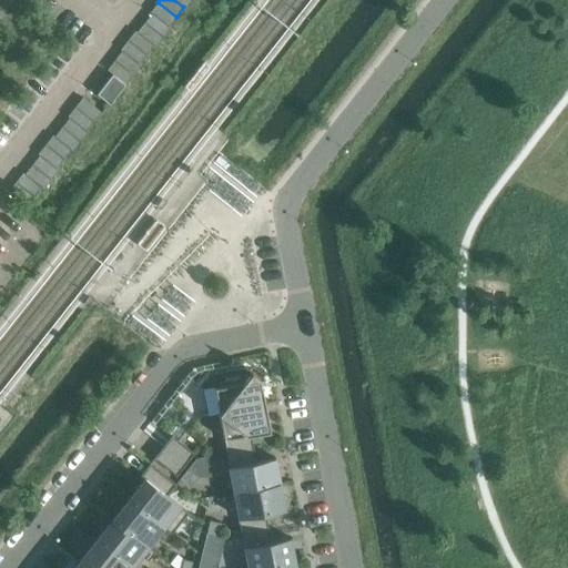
[(150,11),(152,13),(152,12),(169,26),(176,17),(158,2),(150,11)]
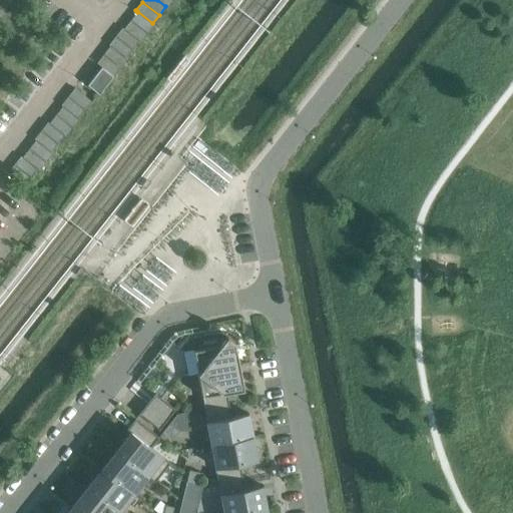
[(137,11),(137,12),(130,20),(147,33),(153,24),(152,23),(137,11)]
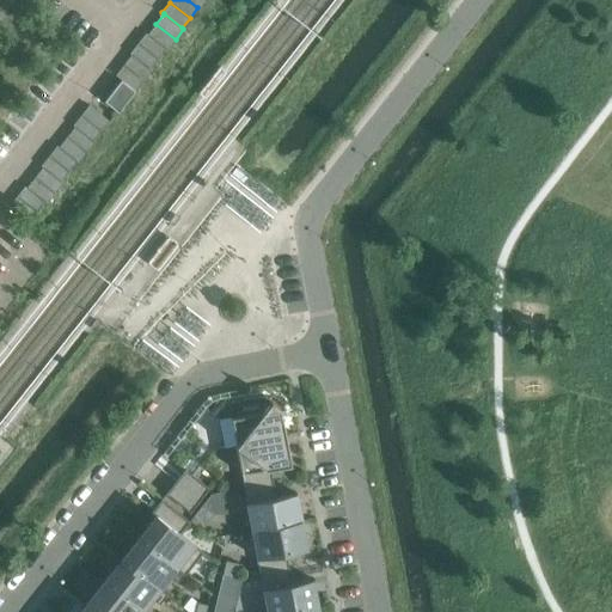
[(147,34),(165,48),(167,50),(176,40),(155,24),(147,34)]
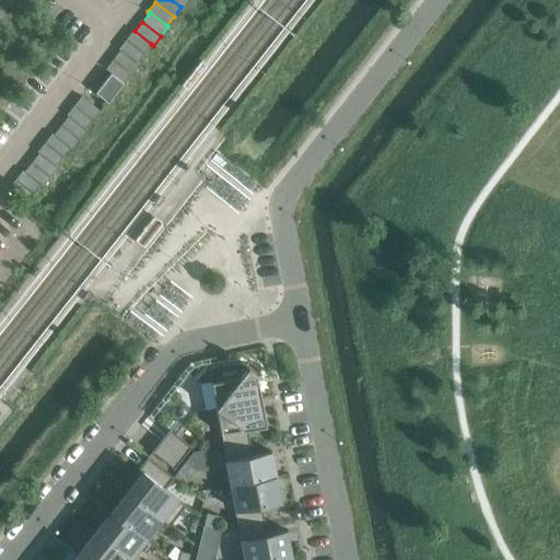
[(133,30),(126,39),(144,54),(151,44),(135,31),(133,30)]
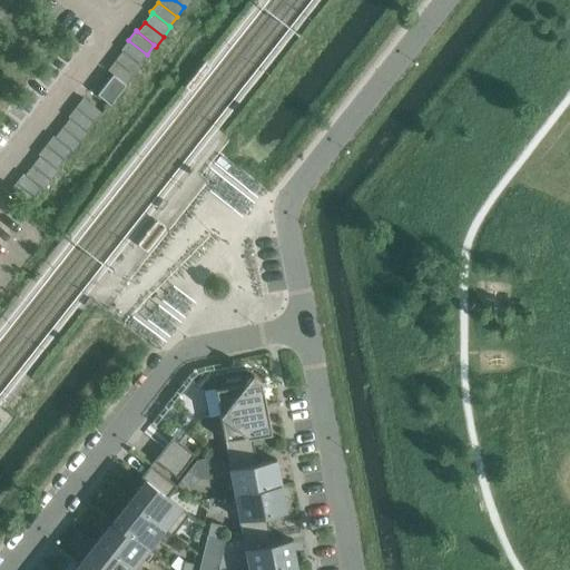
[(120,49),(123,50),(139,64),(147,55),(128,40),(120,49)]
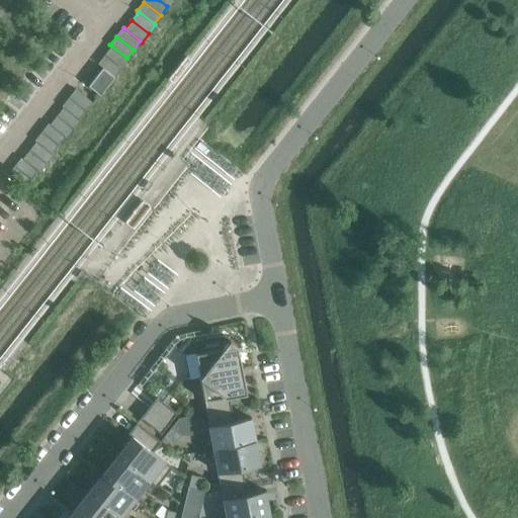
[(111,46),(104,55),(121,68),(128,59),(126,58),(111,46)]
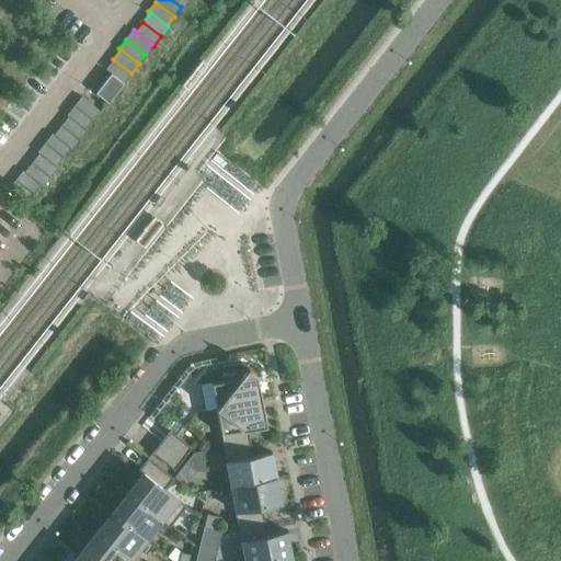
[(105,68),(124,82),(132,73),(113,59),(105,68)]
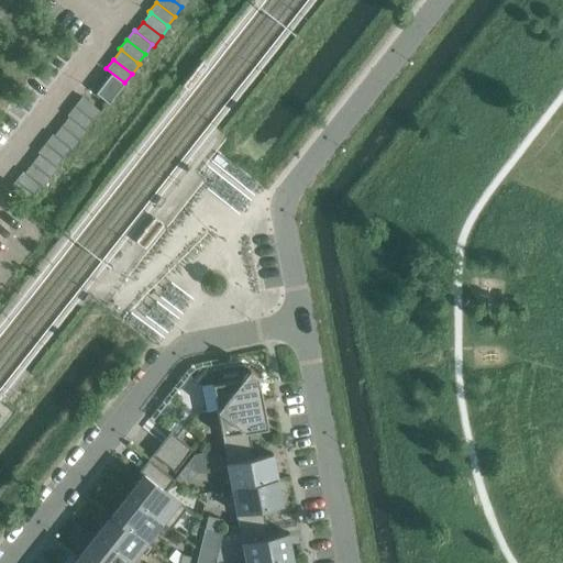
[(96,92),(109,102),(124,84),(111,73),(96,92)]
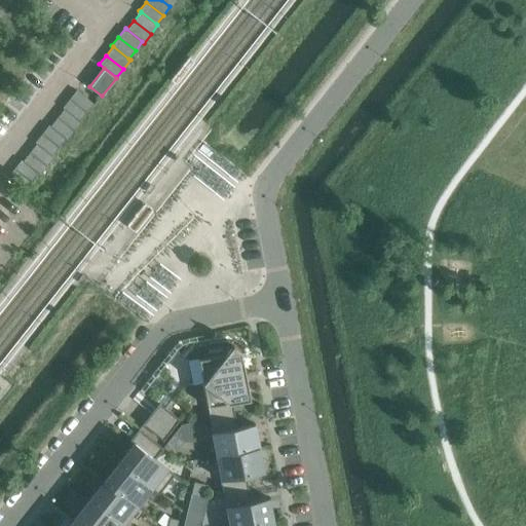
[(76,89),(69,99),(86,112),(94,104),(76,89)]
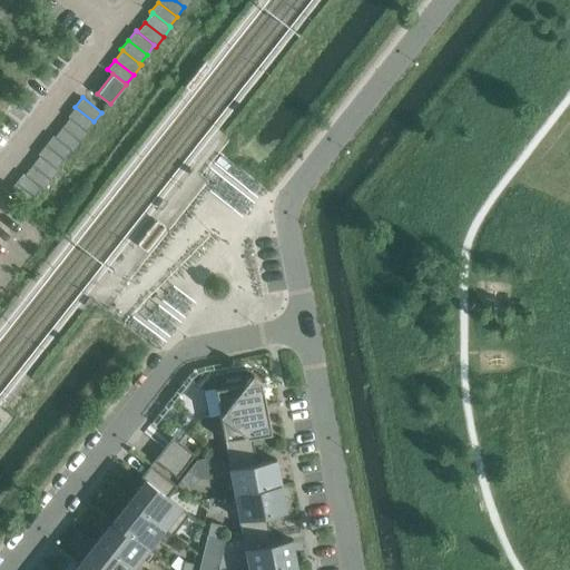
[(86,130),(94,121),(75,107),(68,116),(69,118),(86,130)]
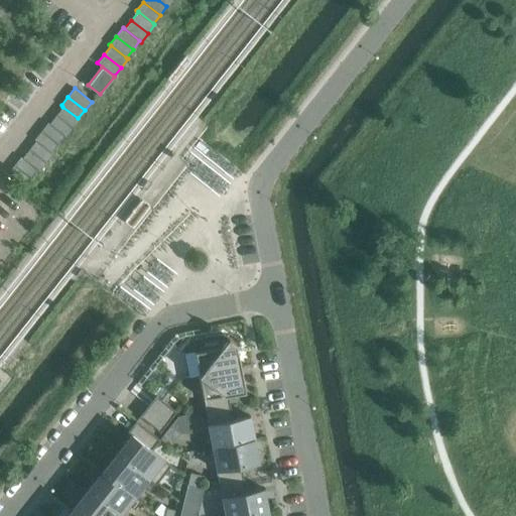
[(62,107),(56,115),(73,128),(80,120),(78,118),(62,107)]
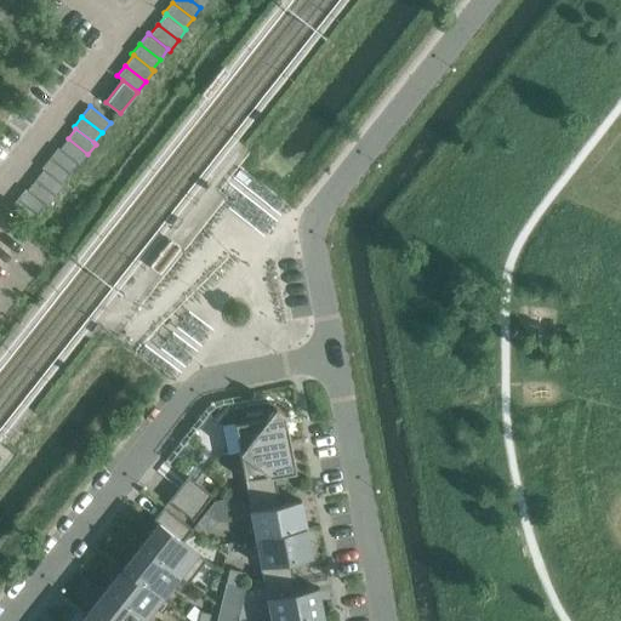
[(79,165),(87,154),(68,138),(60,149),(78,164),(79,165)]
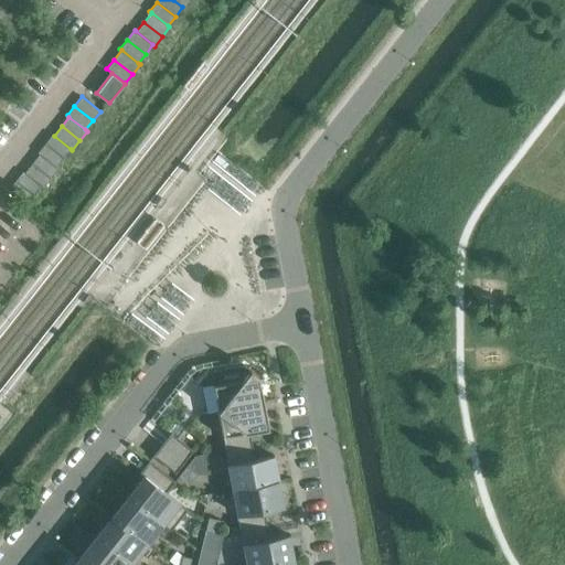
[(52,134),(45,144),(64,157),(71,149),(54,136),(52,134)]
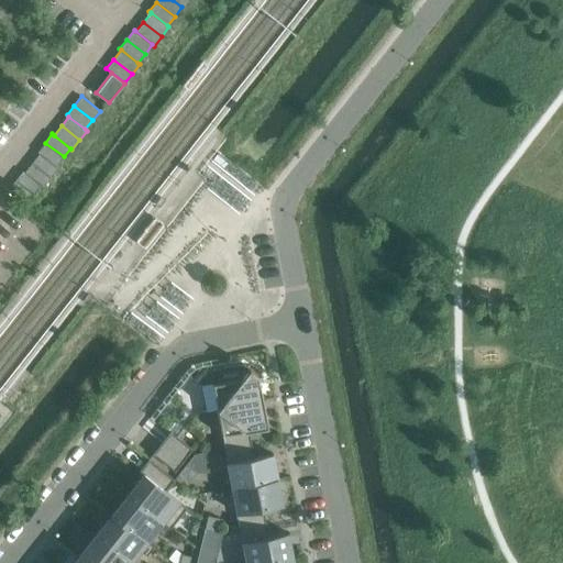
[(55,166),(64,156),(45,143),(37,152),(39,153),(55,166)]
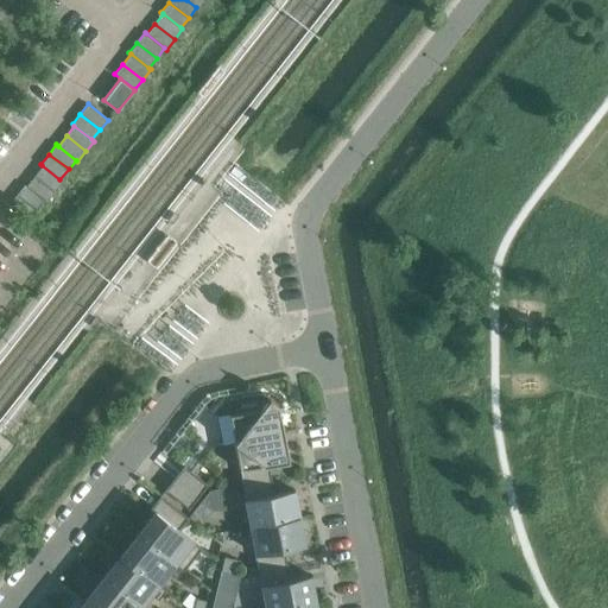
[(42,165),(35,176),(54,191),(62,182),(59,179),(42,165)]
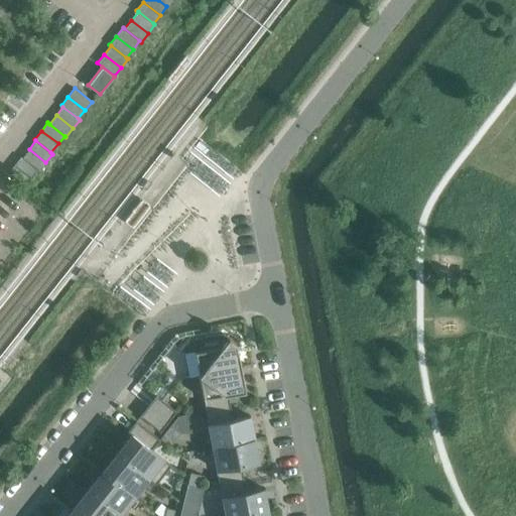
[(39,171),(45,162),(29,149),(22,157),(37,169),(39,171)]
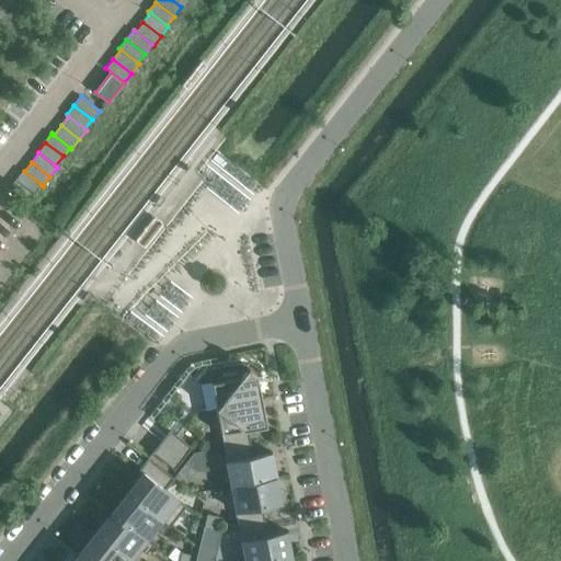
[(22,170),(15,180),(33,194),(41,184),(24,171),(22,170)]
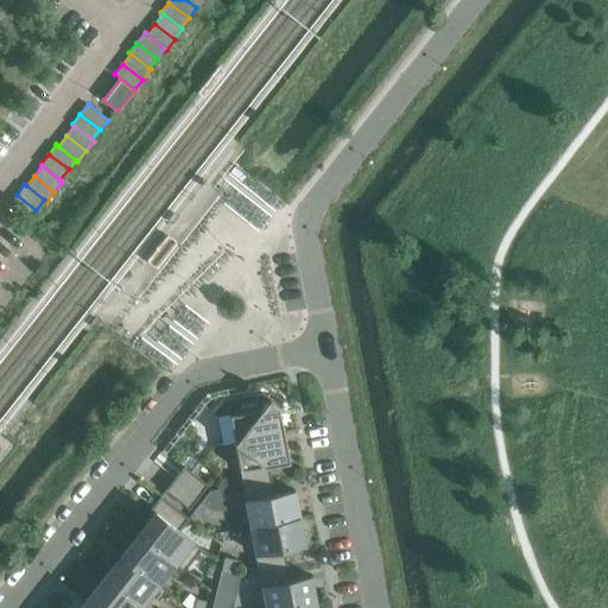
[(29,220),(36,210),(17,195),(8,204),(29,220)]
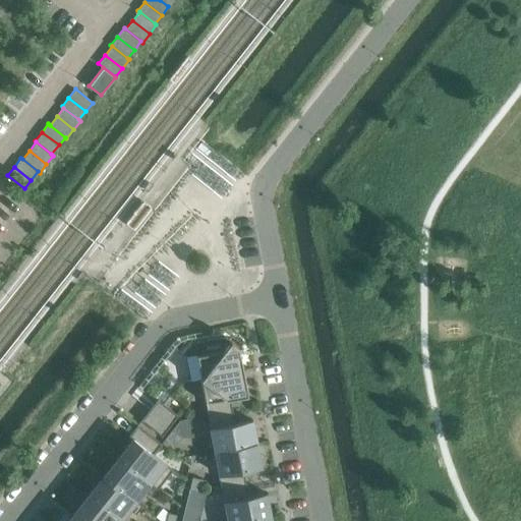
[(223,350),(212,352),(211,345),(199,347),(200,354),(196,355),(186,357),(190,381),(200,379),(242,370),(238,347),(230,341),(223,350)]
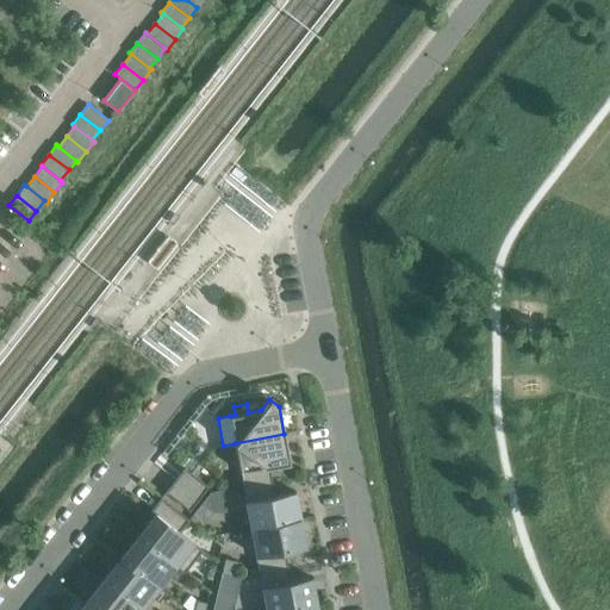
[(268,466),(290,461),(284,434),(235,443),(243,486),(271,480),(268,466)]
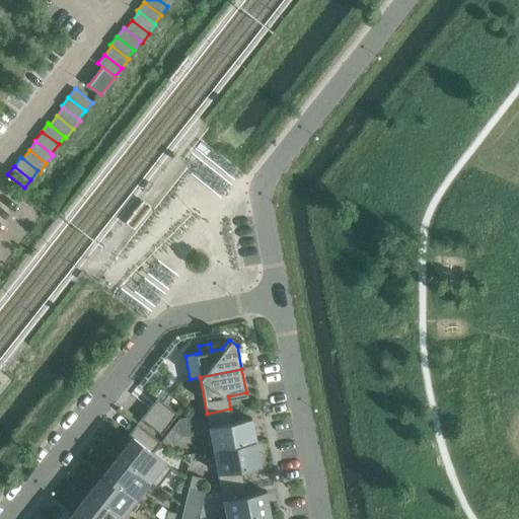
[(160,434),(176,414),(156,397),(140,419),(160,434)]
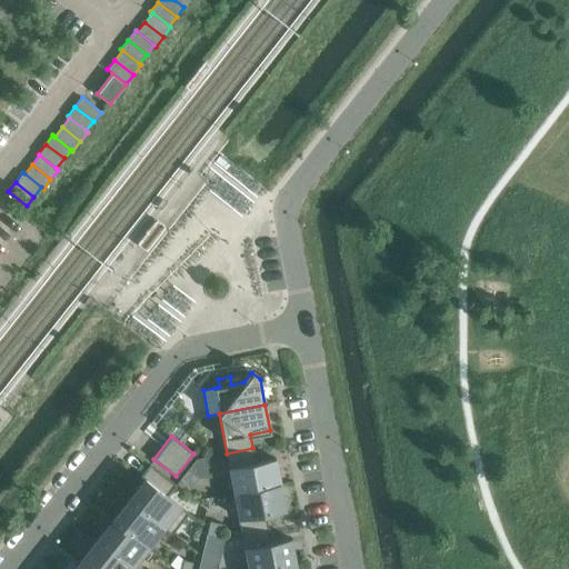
[(256,462),(252,448),(227,453),(235,493),(280,485),(276,458),(256,462)]
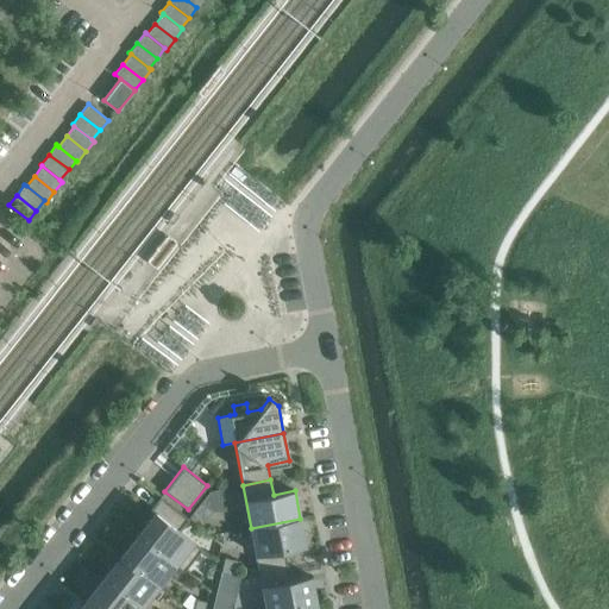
[(150,509),(155,513),(138,534),(183,571),(201,548),(179,531),(188,519),(161,496),(150,509)]
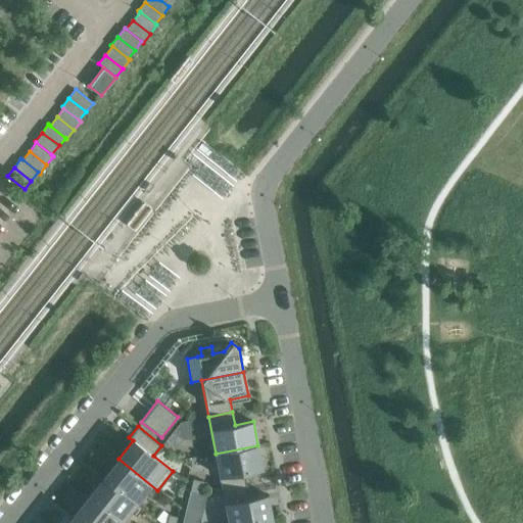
[(174,448),(182,439),(173,431),(164,441),(174,448)]
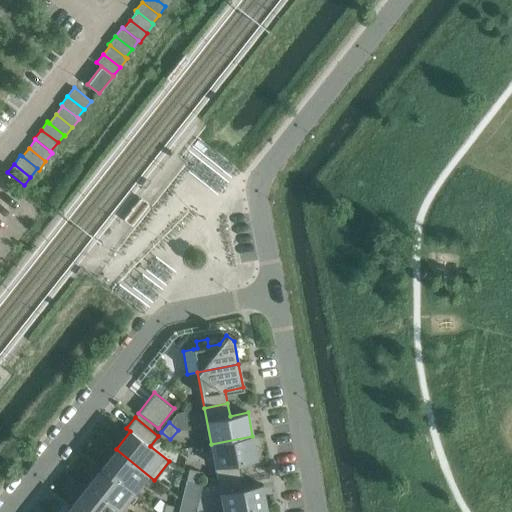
[(256,459),(252,436),(211,444),(218,479),(241,475),(239,462),(256,459)]
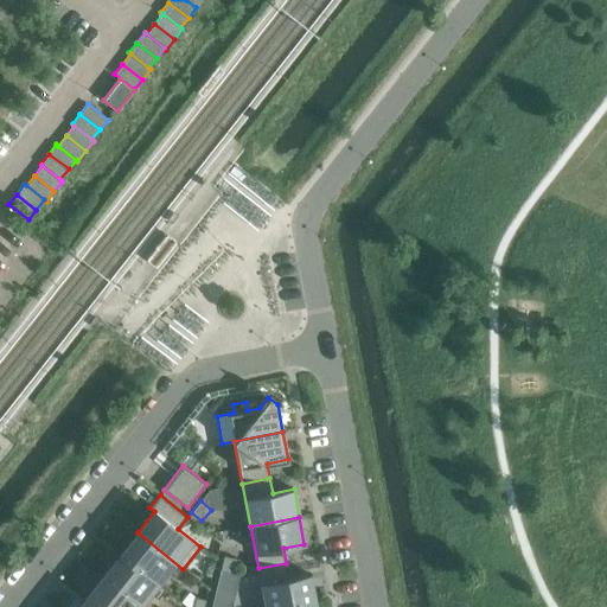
[(183,569),(138,532),(120,554),(158,583),(173,563),(183,570),(183,569)]
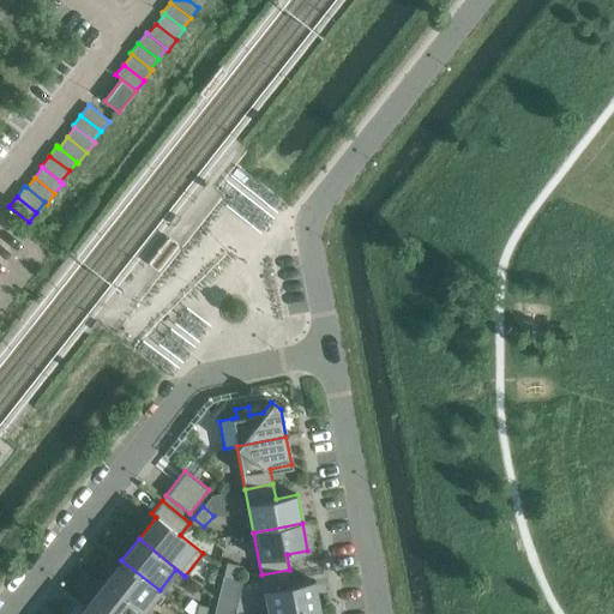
[(160,590),(121,560),(104,582),(145,613),(146,613),(143,611),(160,590)]
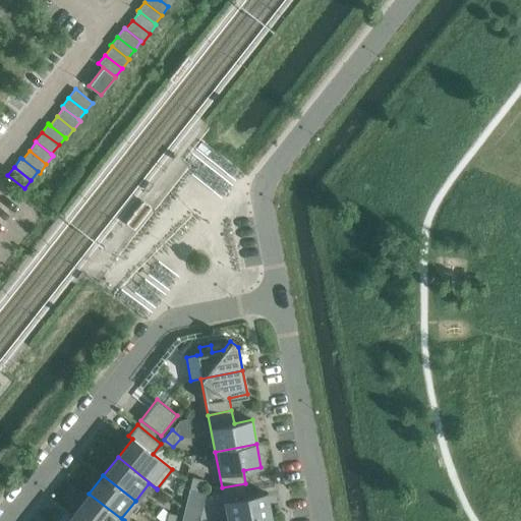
[(198,504),(204,479),(192,477),(186,501),(198,504)]
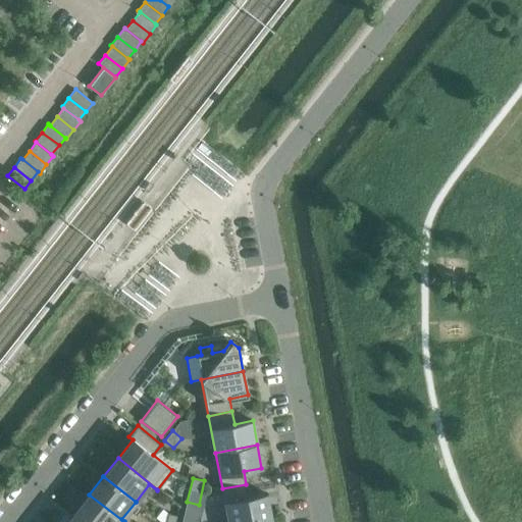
[(227,521),(245,521),(271,517),(266,493),(249,497),(246,484),(222,488),(227,521)]
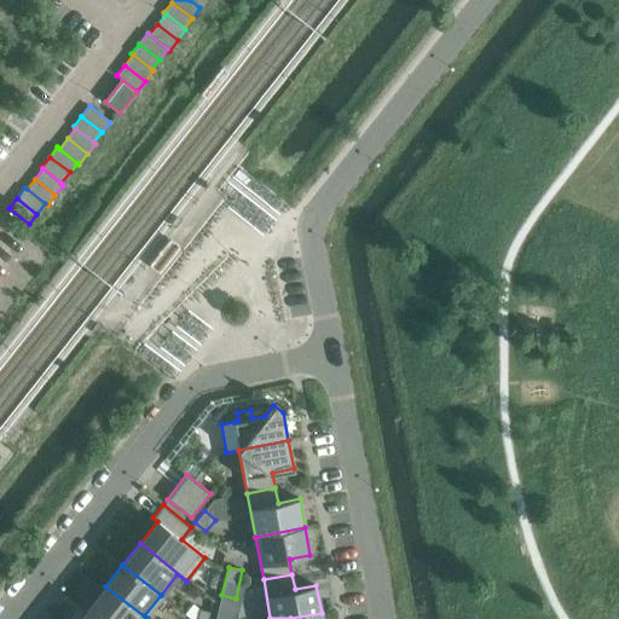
[(146,618),(105,586),(88,608),(102,618),(146,618)]
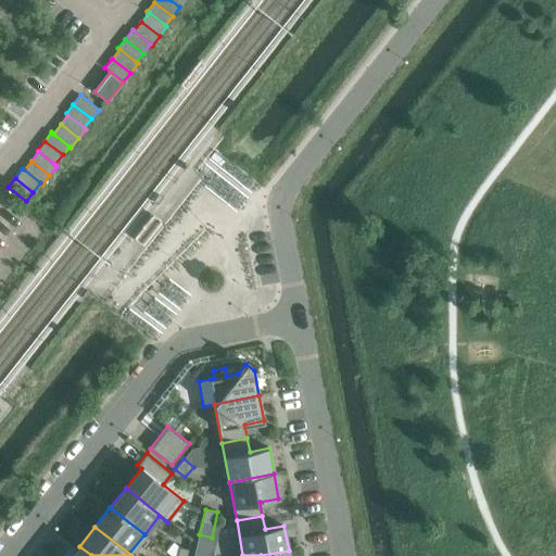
[(91,555),(79,546),(71,555),(91,555)]
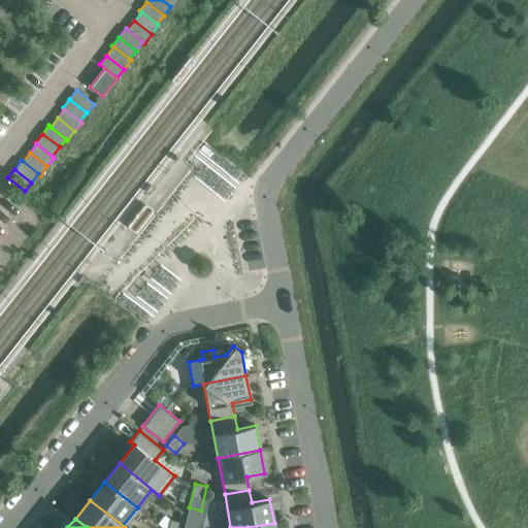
All buildings are outlined.
